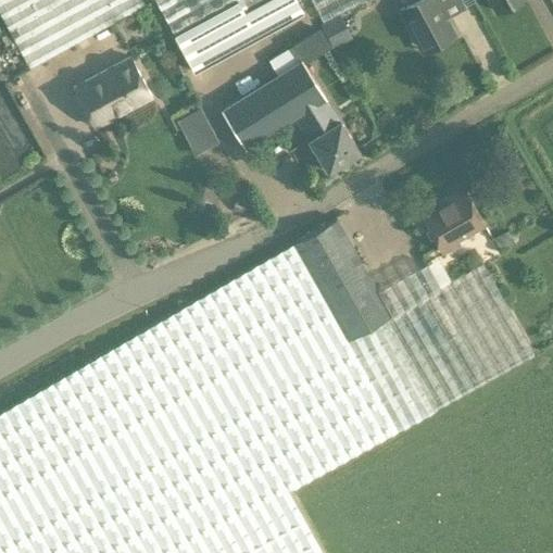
[(0,0),(0,10),(32,68),(146,7),(141,0),(0,0)]
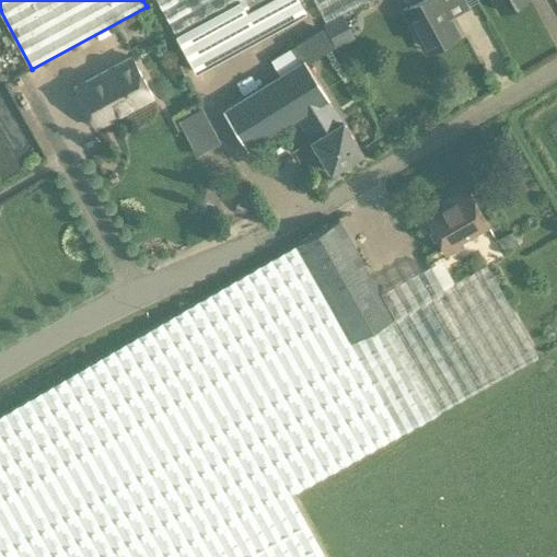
[(155,0),(196,73),(305,13),(298,0),(155,0)]
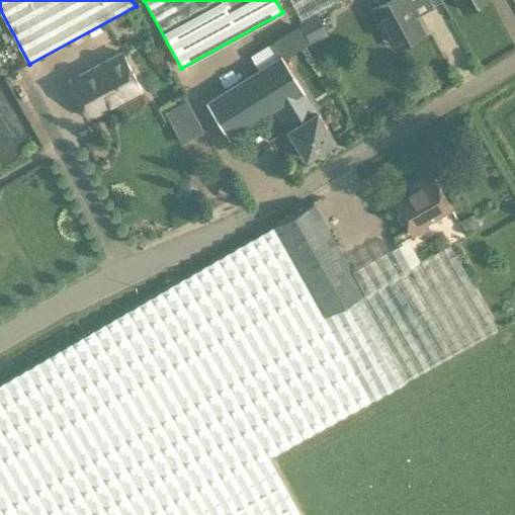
[(371,0),(376,9),(374,11),(388,35),(392,33),(401,49),(425,34),(406,0),(371,0)]
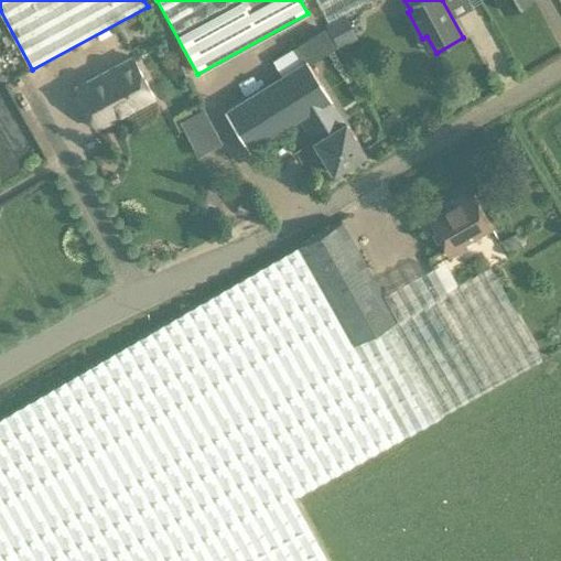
[(530,4),(530,1),(532,0),(496,0),(505,14),(518,8),(520,10),(530,4)]
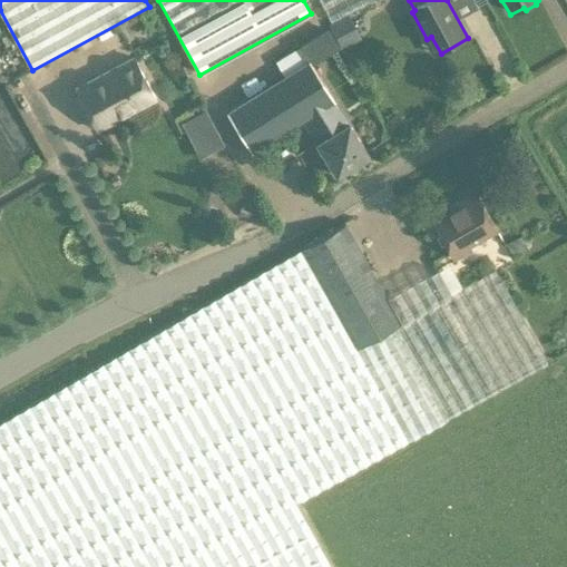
[(136,61),(77,91),(99,134),(157,104),(136,61)]
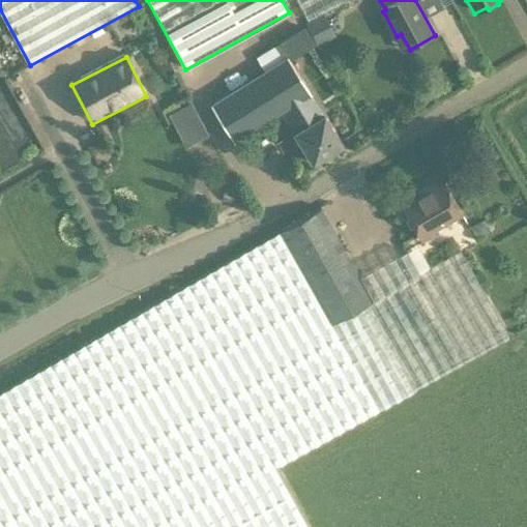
[(289,59),(212,107),(236,144),(283,115),(314,166),(344,147),(289,59)]
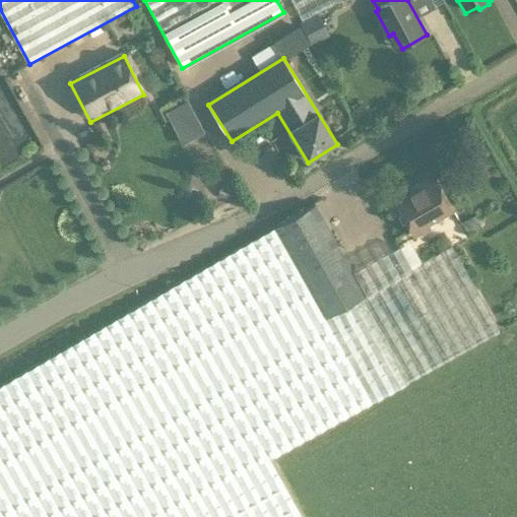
[(422,191),(396,205),(413,235),(453,211),(435,178),(419,187),(422,191)]
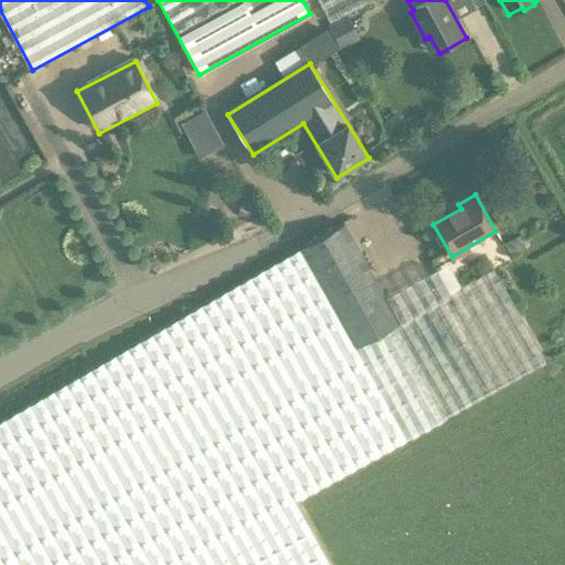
[(330,564),(296,502),(547,363),(494,271),(450,296),(436,273),(389,300),(346,224),(0,423),(0,564),(330,564)]
